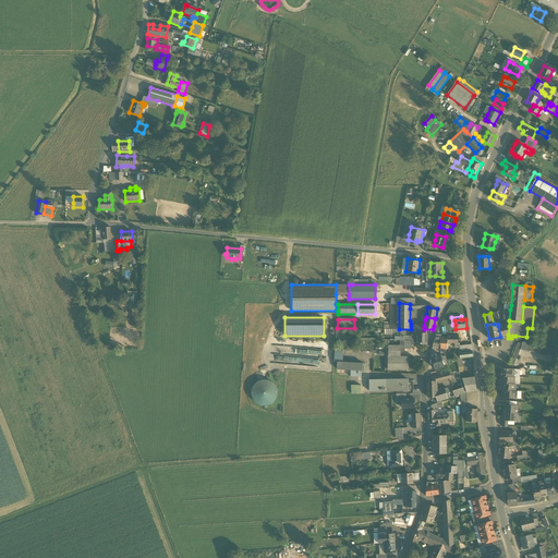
[(504,325),(498,326),(500,337),(508,335),(509,326),(507,325),(504,325)]
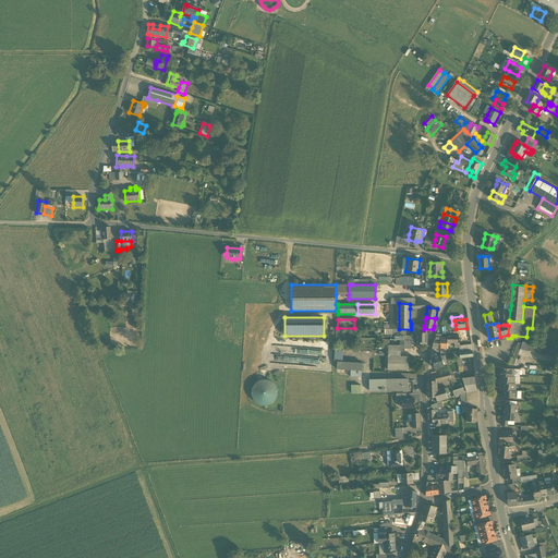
[(400,336),(400,340),(404,340),(404,344),(412,344),(412,343),(416,343),(427,344),(427,334),(417,334),(417,335),(410,335),(410,336),(405,336),(400,336)]
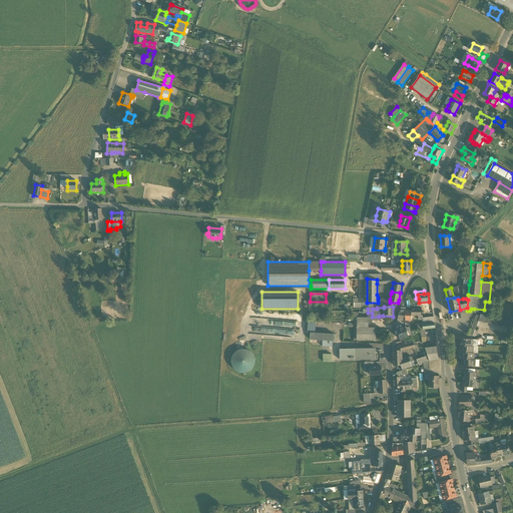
[(257,319),(300,321),(300,314),(257,312),(257,319)]
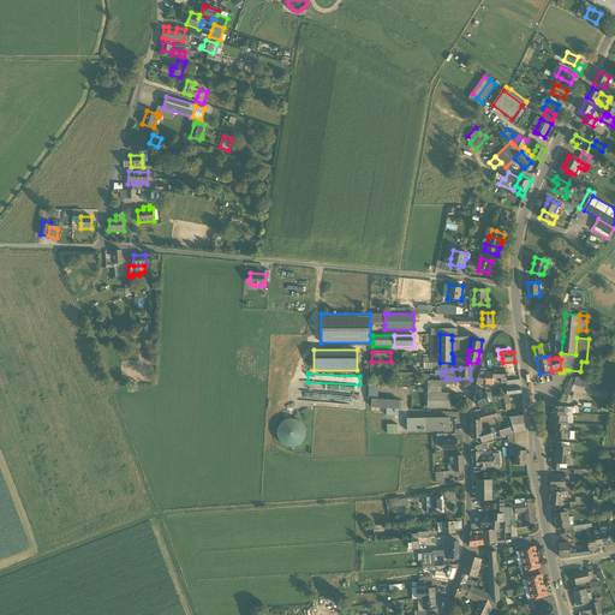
[(441,375),(441,381),(441,388),(446,388),(446,384),(453,384),(453,380),(446,380),(446,375),(441,375)]
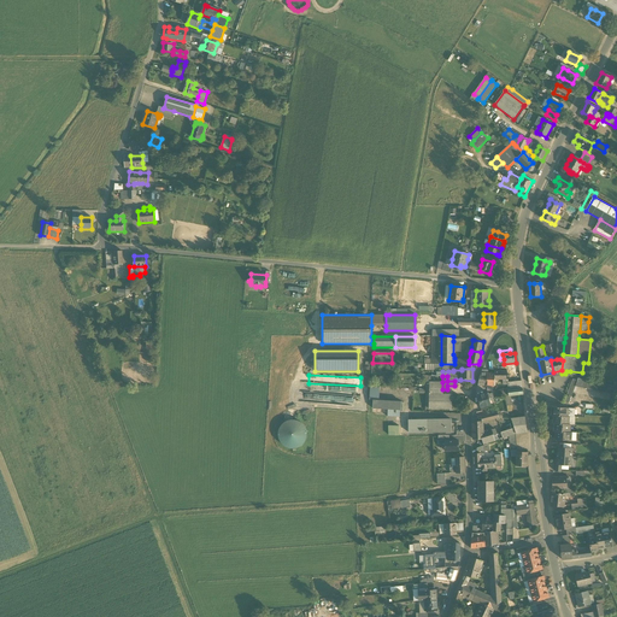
[(442,394),(442,389),(442,382),(429,382),(429,394),(442,394)]
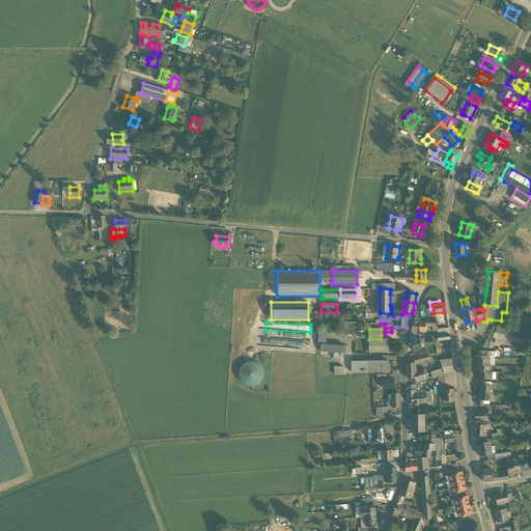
[(513,336),(522,338),(524,331),(518,330),(515,330),(513,336)]
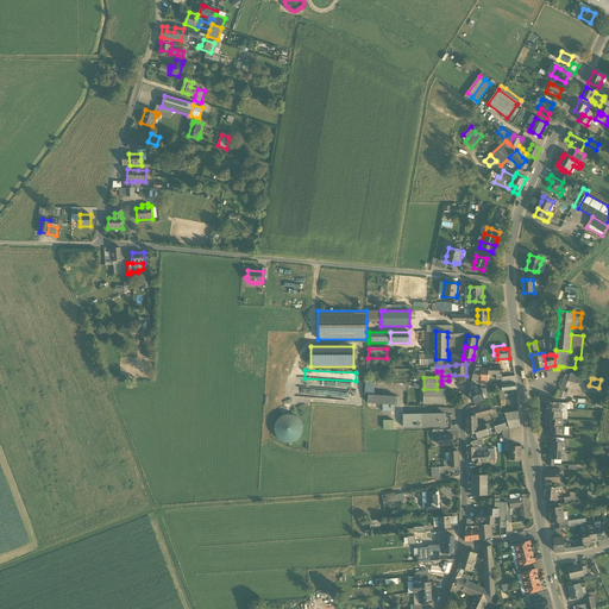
[(608,388),(608,381),(601,380),(598,388),(608,390),(608,388)]
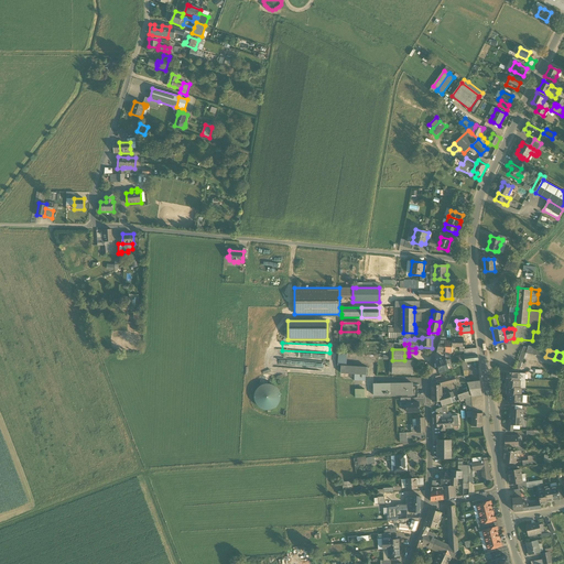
[(340,366),(346,366),(347,354),(338,354),(337,366),(340,366)]
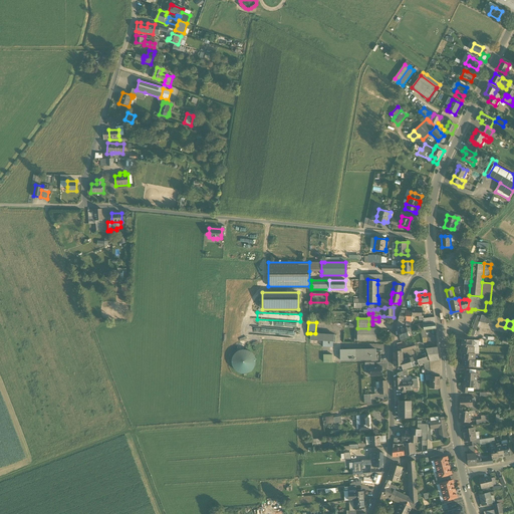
[(289,331),(289,329),(265,327),(264,335),(293,337),(293,332),(289,331)]
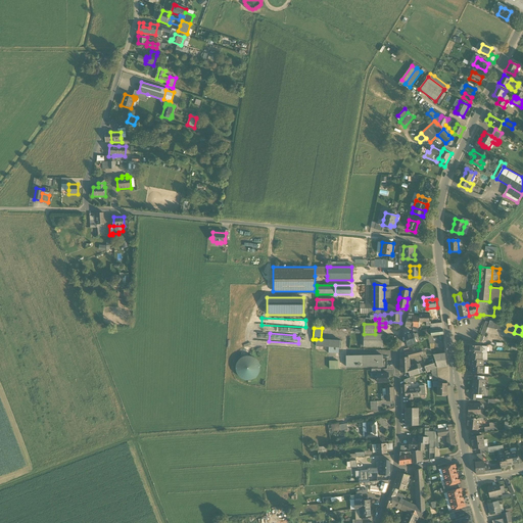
[(383,334),(375,334),(364,334),(364,346),(383,347),(383,334)]
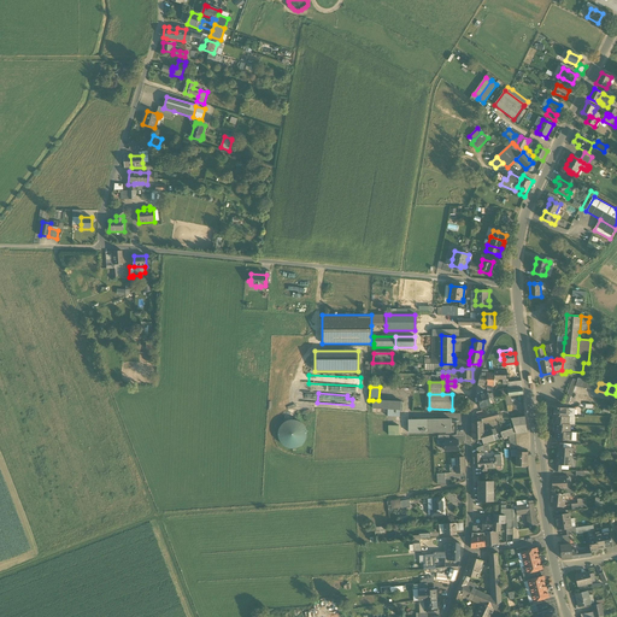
[(372,409),(400,410),(401,403),(378,400),(372,400),(372,409)]
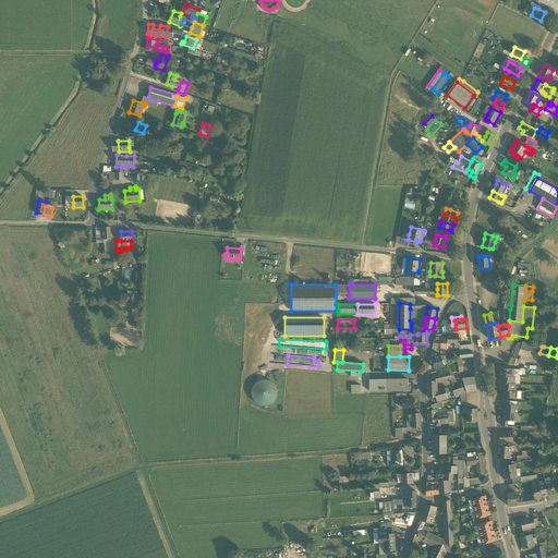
[(427,378),(427,386),(437,386),(437,381),(435,376),(432,377),(427,378)]
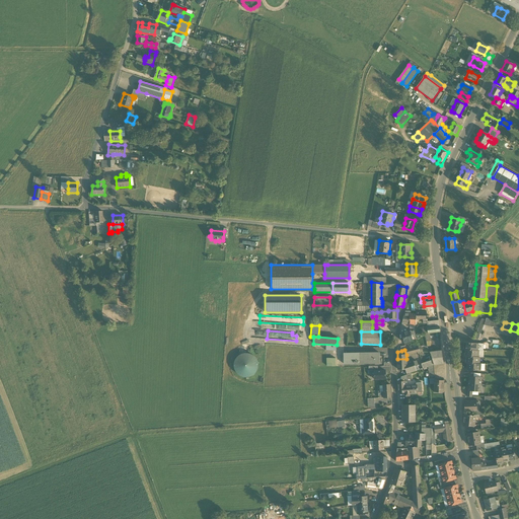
[(422,364),(423,368),(428,367),(434,366),(434,365),(443,364),(442,351),(430,352),(433,361),(422,364)]
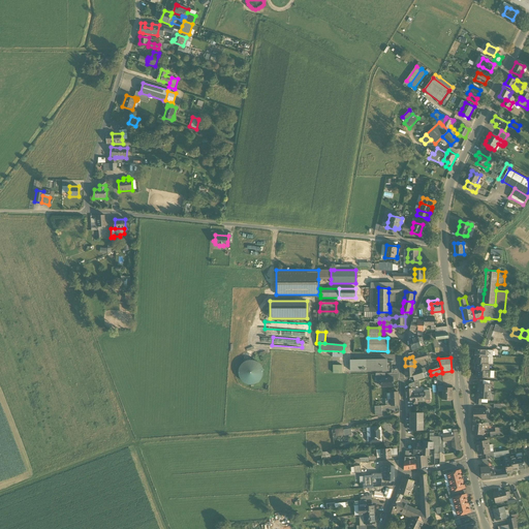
[(350,361),(350,371),(386,370),(386,360),(350,361)]
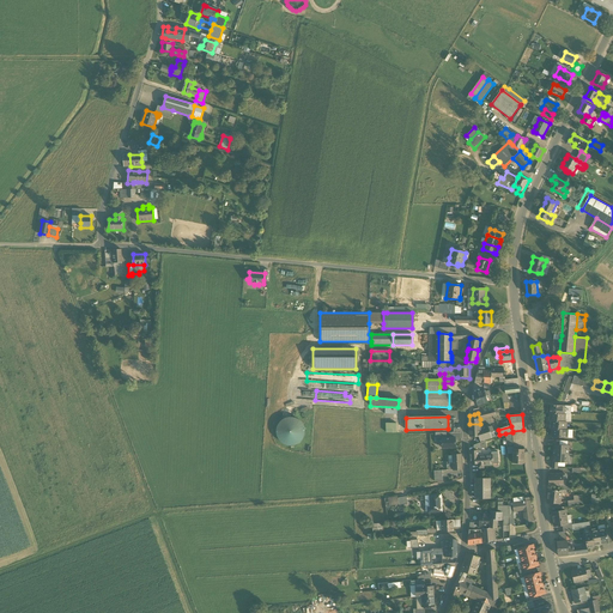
[(292,418),(286,418),(281,420),(278,425),(277,430),(277,436),(279,441),(284,444),(289,445),(295,445),(299,442),(303,438),(304,434),(304,428),(302,423),(297,419),(292,418)]
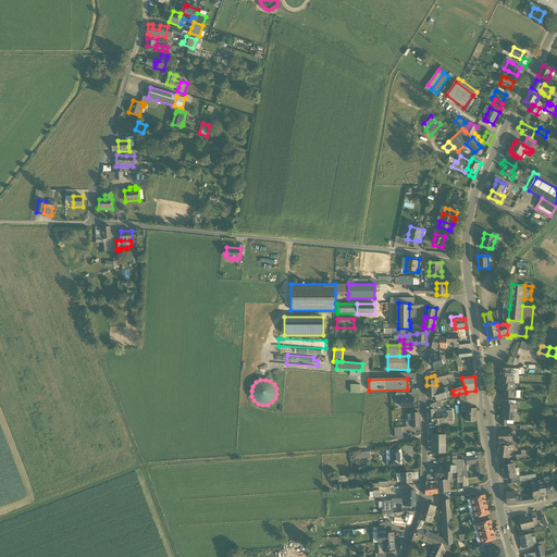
[(360,384),(350,385),(350,394),(360,394),(360,384)]
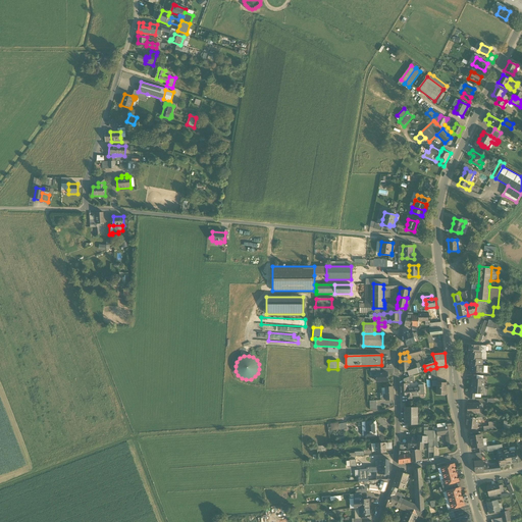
[(409,364),(409,361),(400,361),(400,371),(408,371),(409,371),(409,364)]
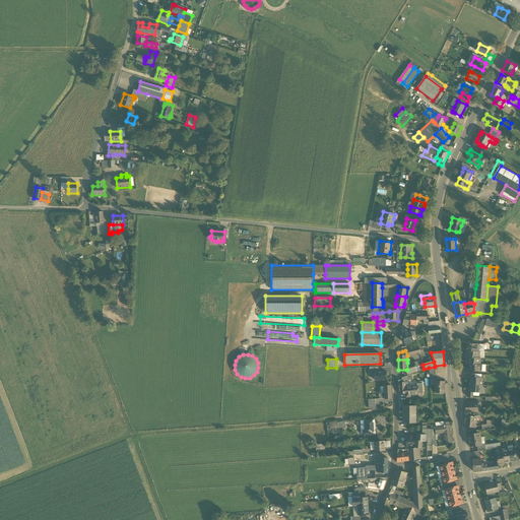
[(415,367),(414,363),(414,362),(407,363),(407,370),(406,370),(408,374),(416,372),(415,367)]
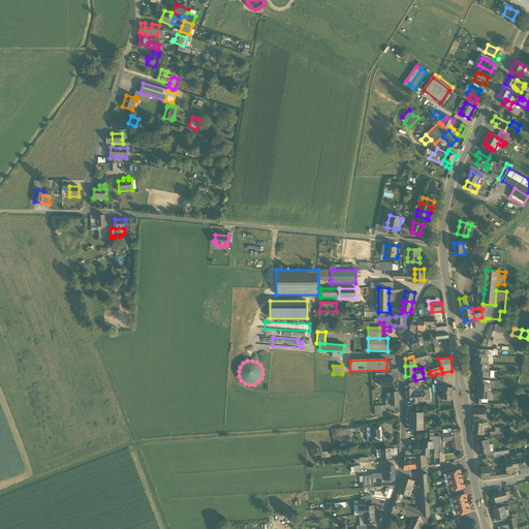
[(381,380),(381,386),(393,386),(393,378),(392,378),(392,377),(389,377),(389,378),(385,378),(381,378),(381,380)]
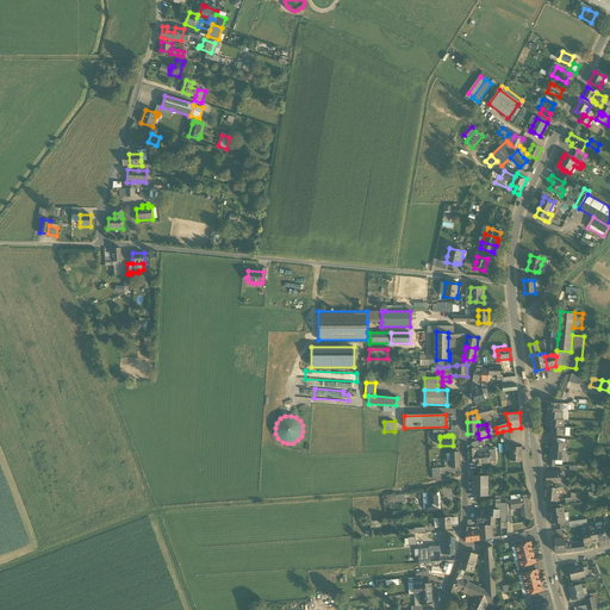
[(511,461),(521,461),(522,447),(511,447),(511,461)]
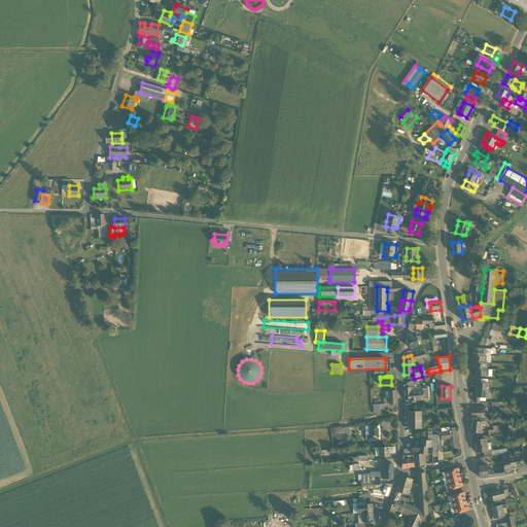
[(422,391),(411,392),(412,397),(411,397),(412,399),(416,399),(424,398),(424,397),(429,397),(428,388),(422,388),(422,391)]
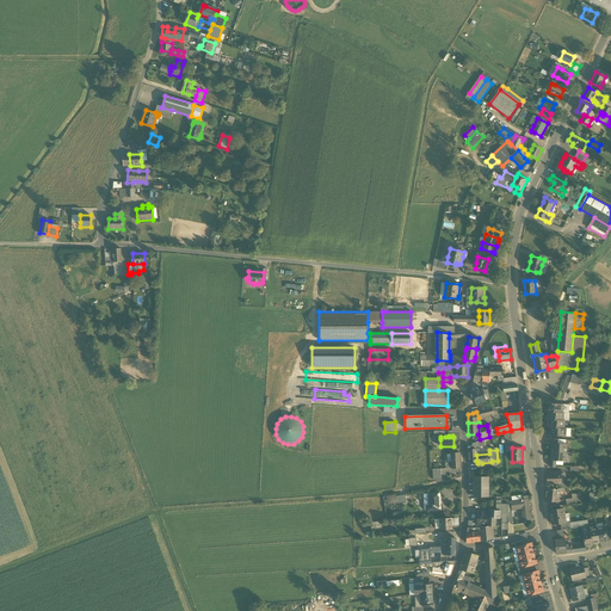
[(451,454),(451,468),(461,468),(460,452),(451,454)]
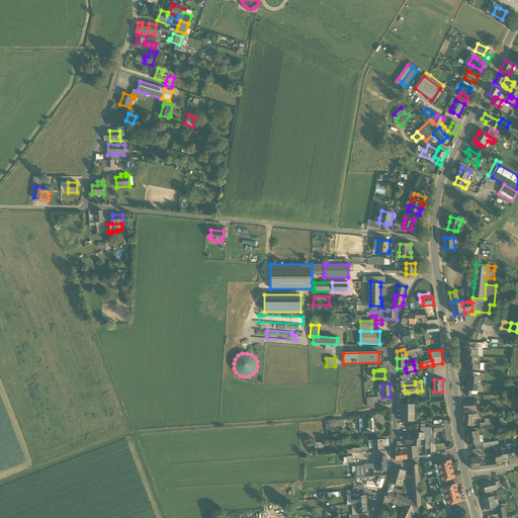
[(480,389),(481,383),(468,383),(468,386),(467,386),(466,391),(466,393),(471,393),(471,391),(478,391),(479,392),(479,389),(480,389)]
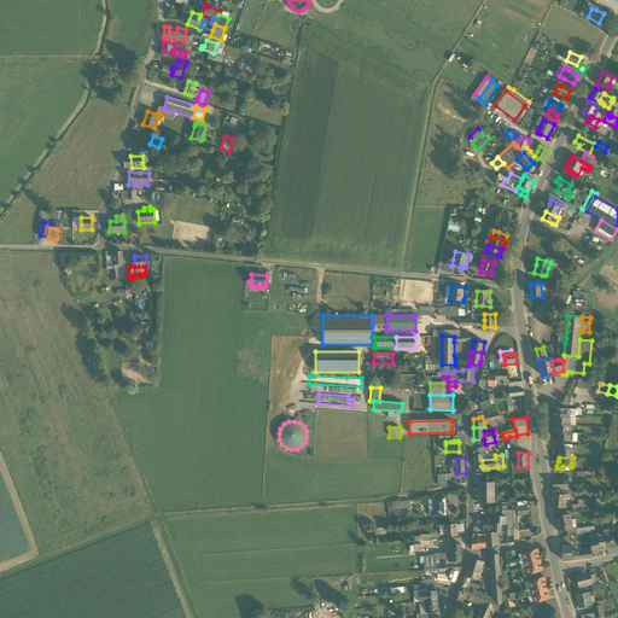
[(553,478),(553,490),(567,490),(567,485),(567,478),(553,478)]
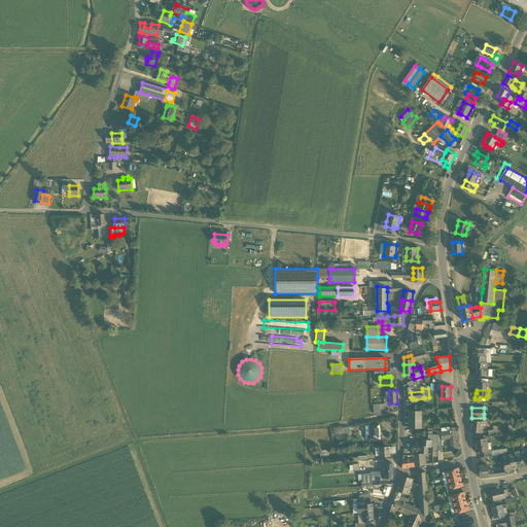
[(409,428),(421,428),(421,411),(409,411),(409,428)]
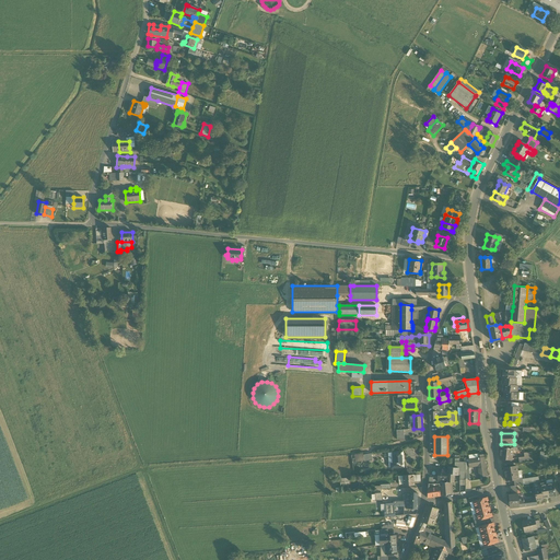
[(500,459),(512,461),(513,448),(501,448),(500,459)]
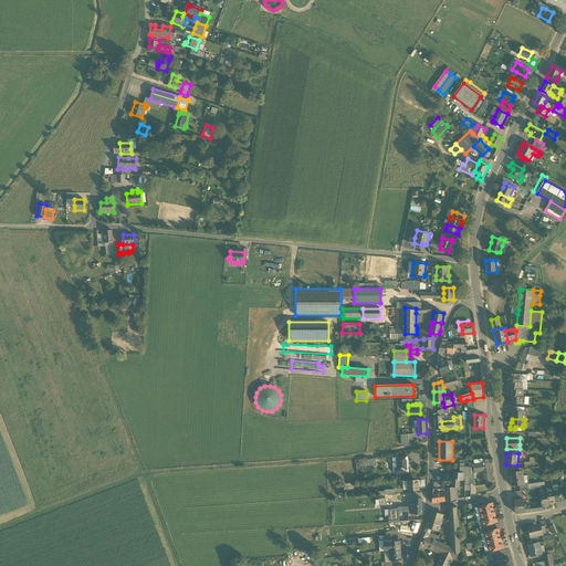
[(396,469),(396,473),(408,472),(408,465),(407,465),(407,461),(408,461),(407,457),(397,457),(398,469),(396,469)]
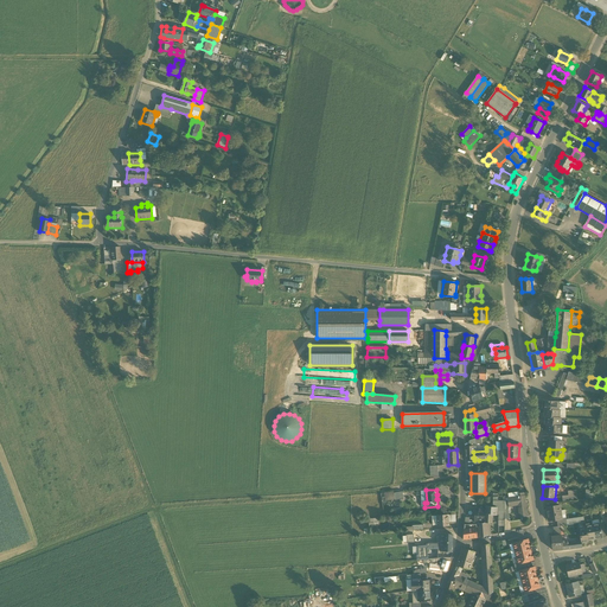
[(519,504),(521,517),(528,516),(524,496),(519,497),(519,496),(508,498),(509,505),(519,504)]
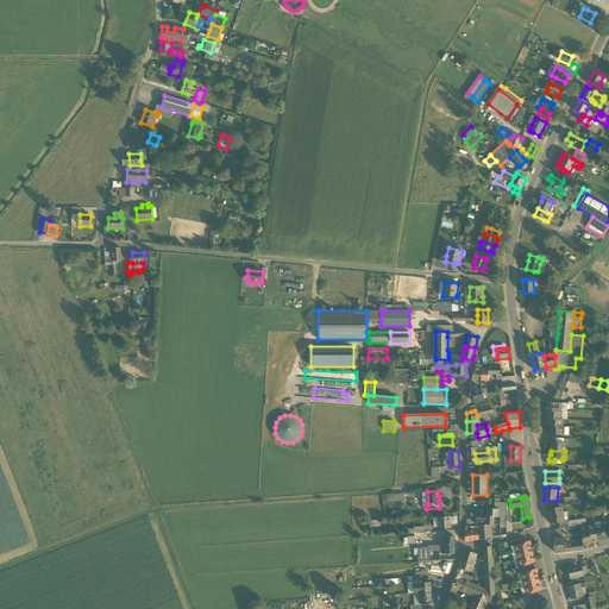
[(506,503),(501,502),(495,502),(495,508),(498,509),(498,512),(507,512),(507,510),(506,503)]
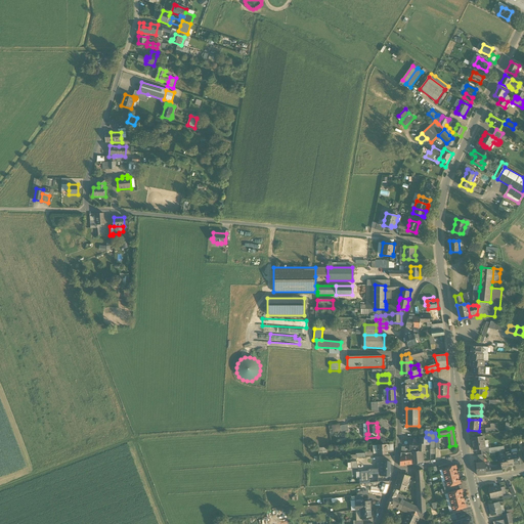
[(447,446),(449,446),(448,435),(439,436),(440,437),(446,436),(447,446)]
